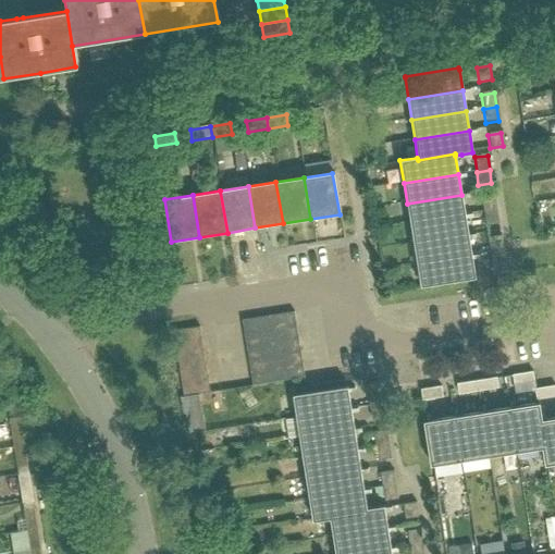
[(461,195),(407,204),(410,223),(465,214),(461,195)]
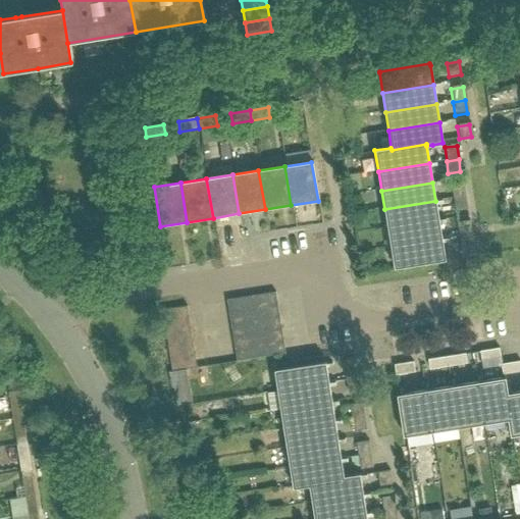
[(450,186),(452,199),(464,197),(462,184),(450,186)]
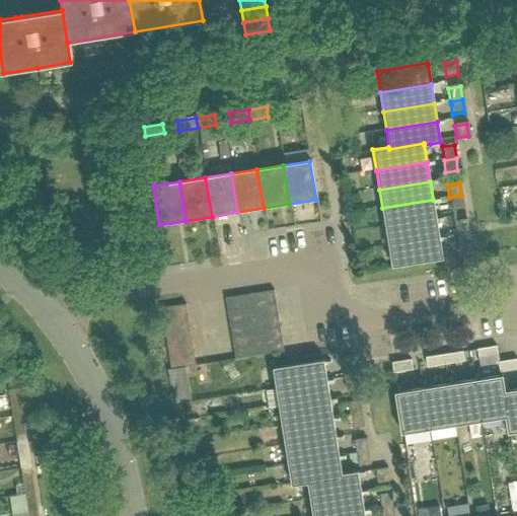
[(461,196),(449,198),(451,210),(463,209),(461,196)]
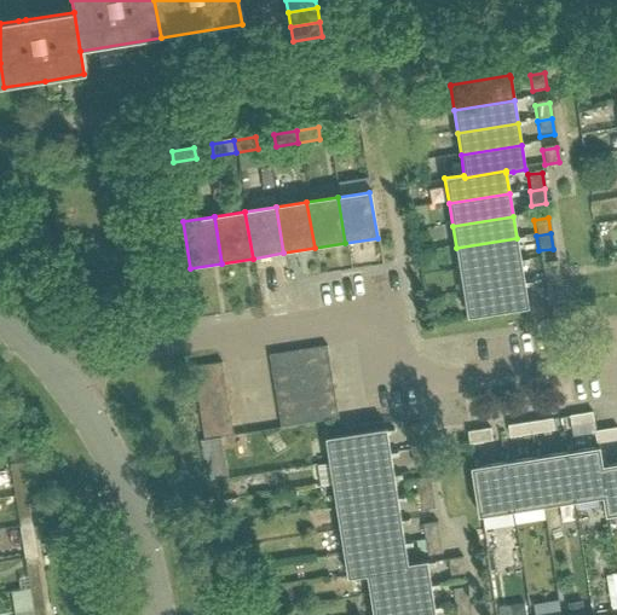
[(517,238),(456,248),(460,271),(520,261),(517,238)]
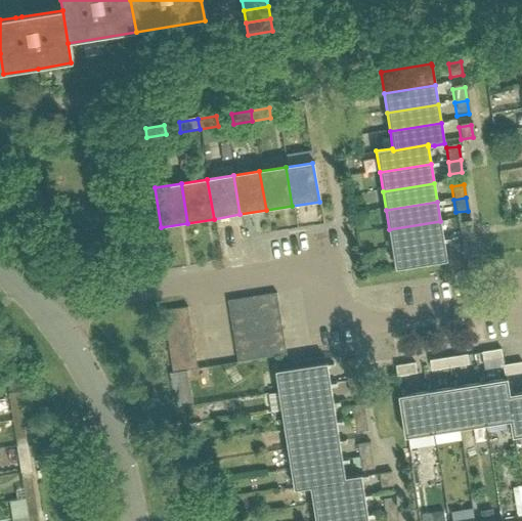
[(440,221),(389,229),(391,248),(443,240),(440,221)]
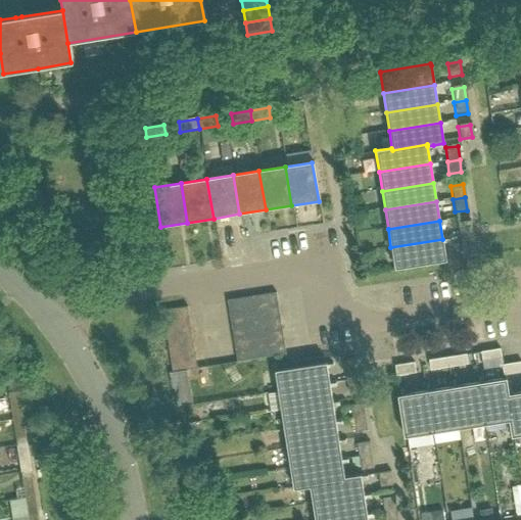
[(457,224),(459,240),(471,238),(469,223),(457,224)]
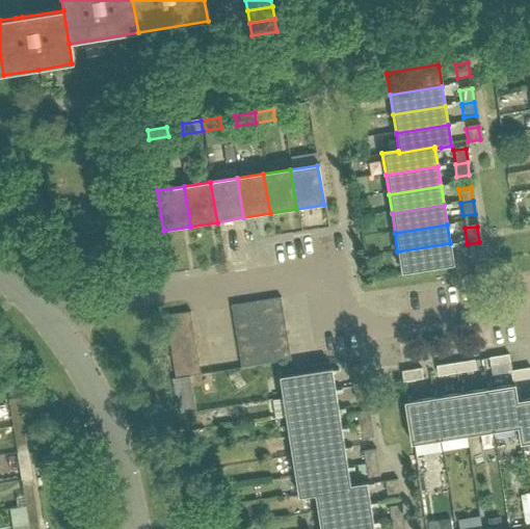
[(470,261),(482,259),(479,242),(467,244),(470,261)]
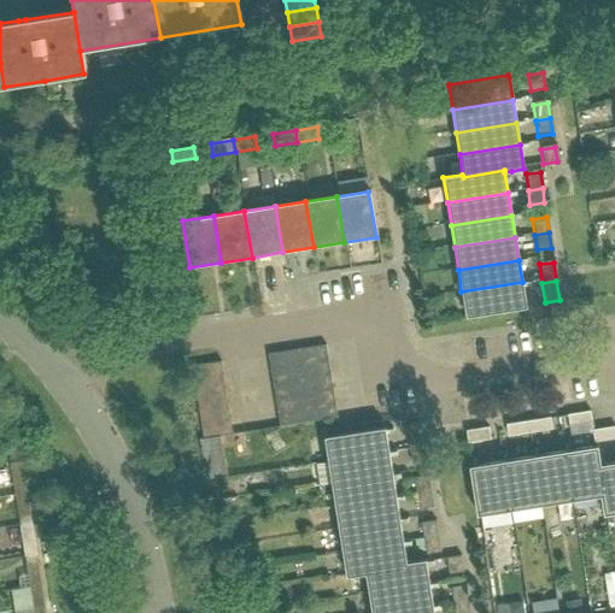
[(522,282),(461,292),(466,317),(523,307),(526,307),(526,305),(522,282)]
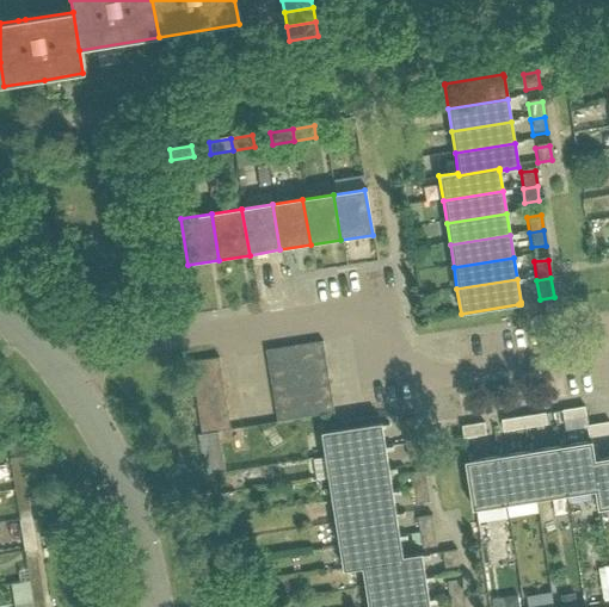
[(295,363),(321,358),(319,344),(293,348),(295,363)]
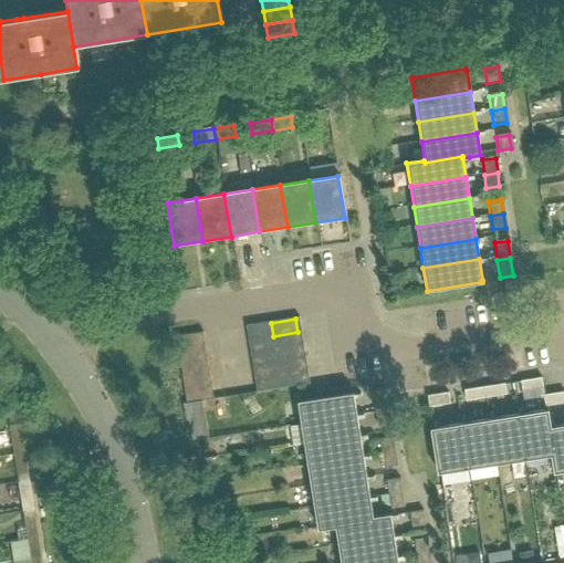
[(246,340),(273,336),(271,323),(243,327),(246,340)]
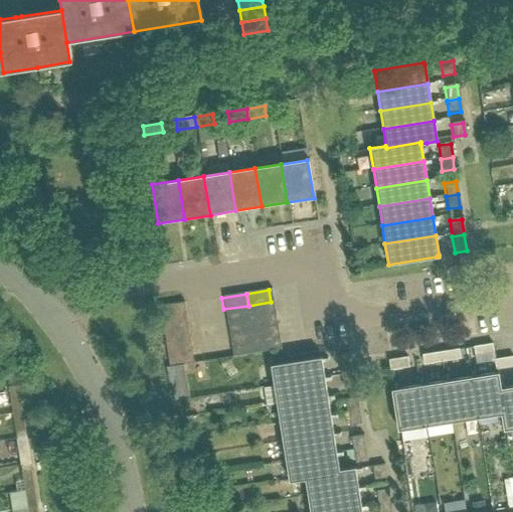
[(249,317),(273,314),(271,302),(248,306),(249,317)]
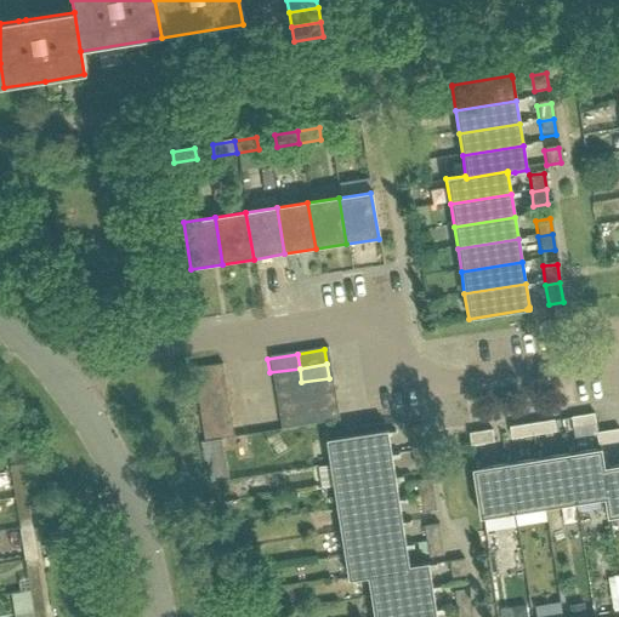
[(193,386),(221,381),(220,366),(191,371),(193,386)]
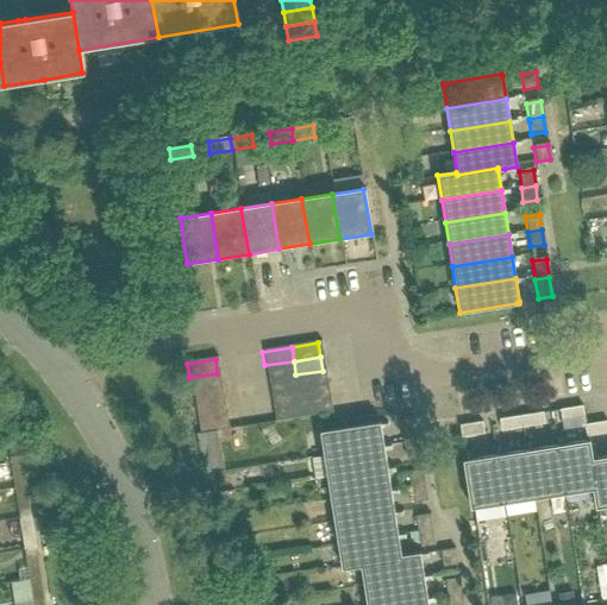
[(267,379),(295,375),(294,361),(264,365),(267,379)]
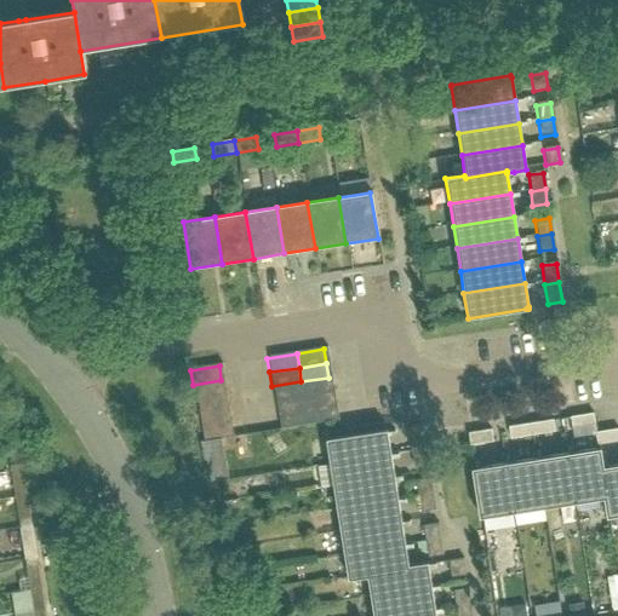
[(303,396),(331,392),(328,378),(301,381),(303,396)]
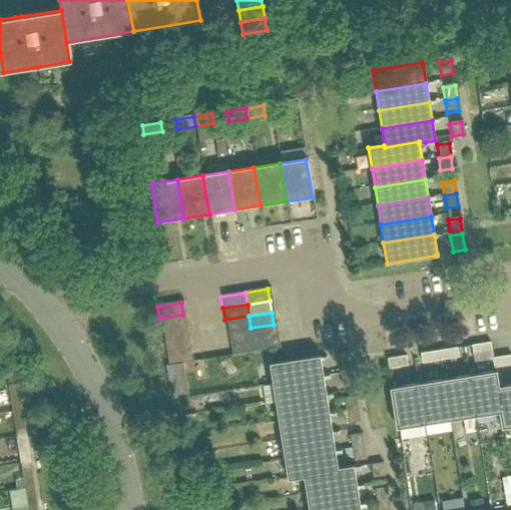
[(161,331),(184,327),(182,315),(159,319),(161,331)]
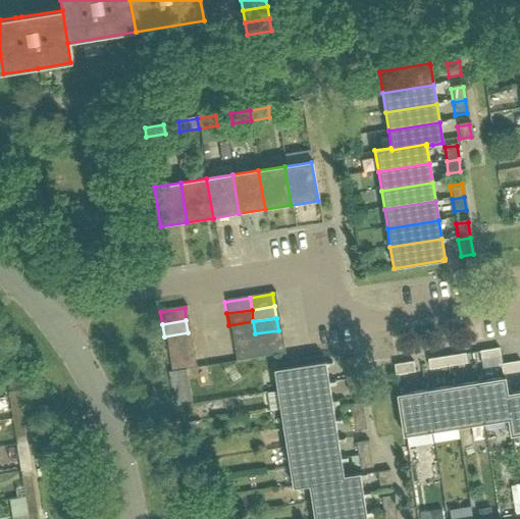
[(230,338),(255,333),(253,321),(228,325),(230,338)]
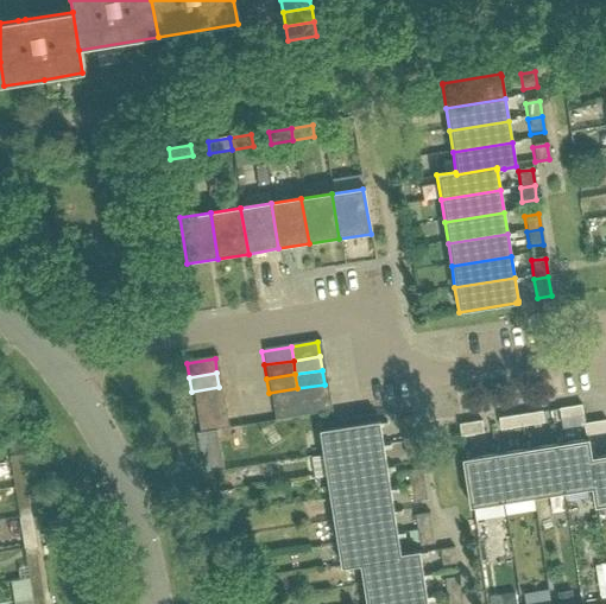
[(300,402),(327,398),(324,385),(297,388),(300,402)]
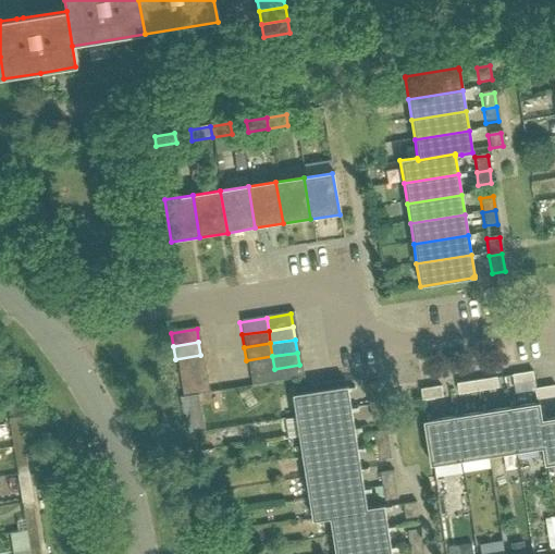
[(177,371),(202,368),(200,355),(175,359),(177,371)]
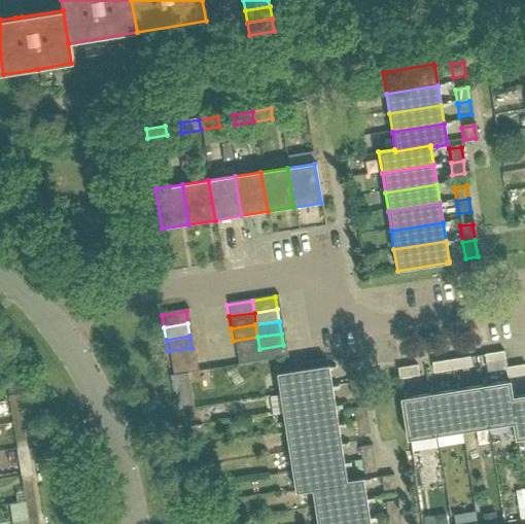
[(235,353),(259,349),(257,337),(233,341),(235,353)]
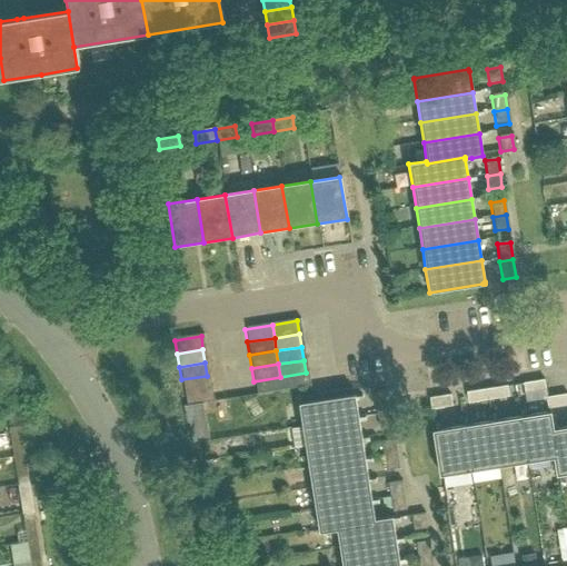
[(280,377),(282,390),(308,387),(306,373),(280,377)]
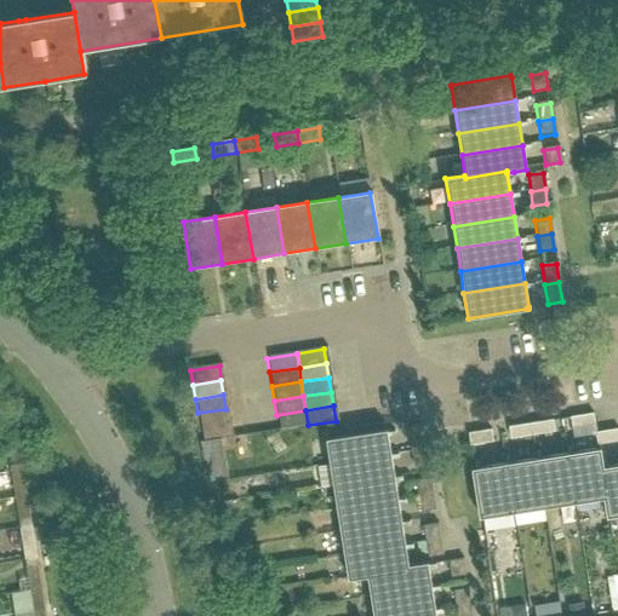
[(199,427),(228,422),(225,409),(198,413),(199,427)]
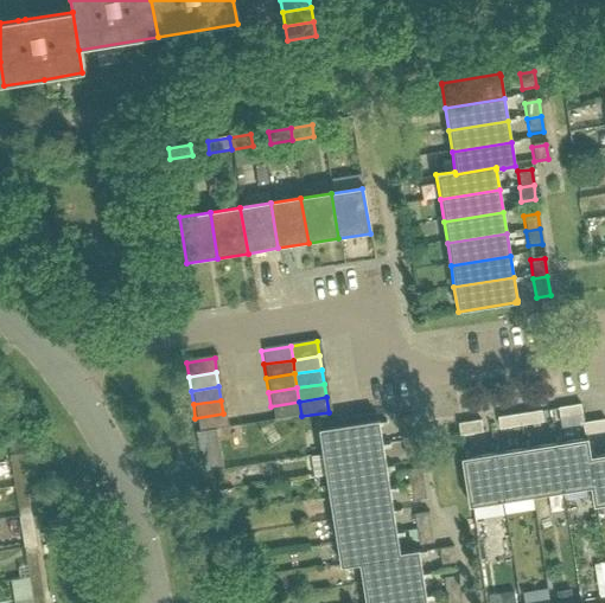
[(273,421),(301,416),(299,402),(271,406),(273,421)]
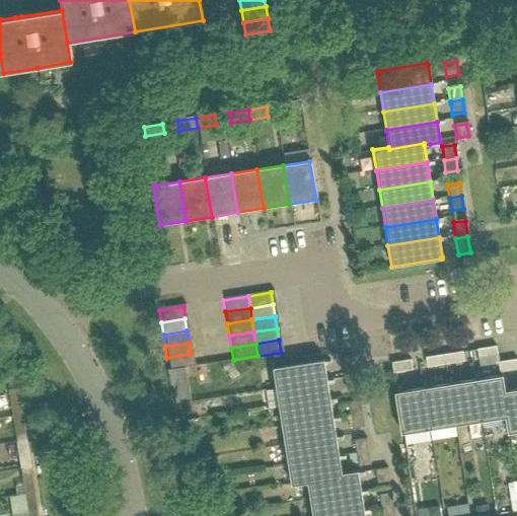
[(477,360),(496,357),(494,348),(475,350),(477,360)]
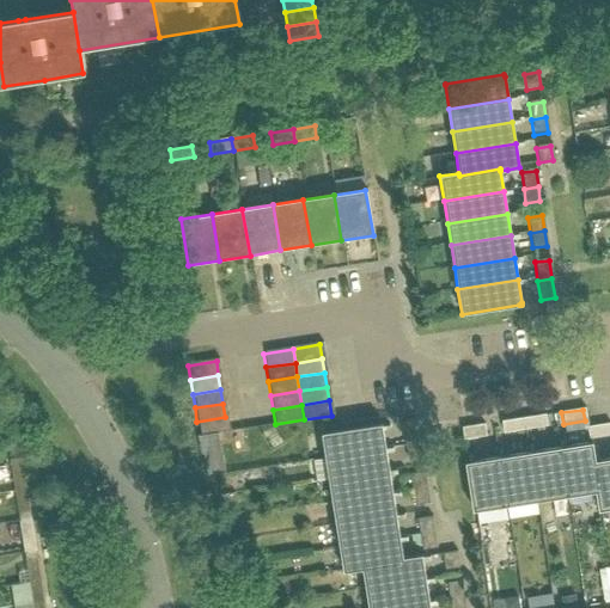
[(522,419),(524,430),(546,427),(543,416),(522,419)]
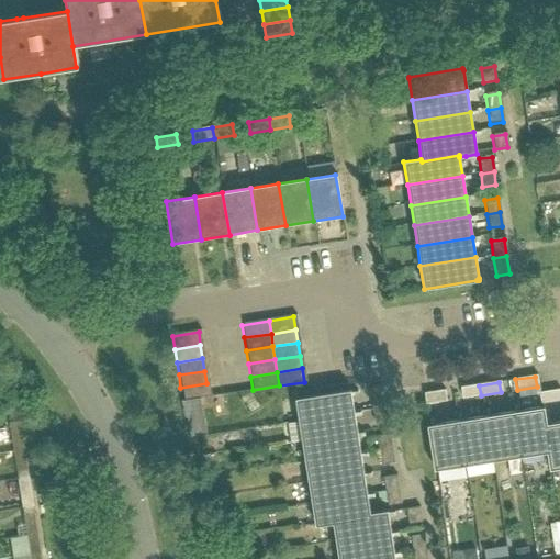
[(206,383),(180,388),(182,401),(209,398),(206,383)]
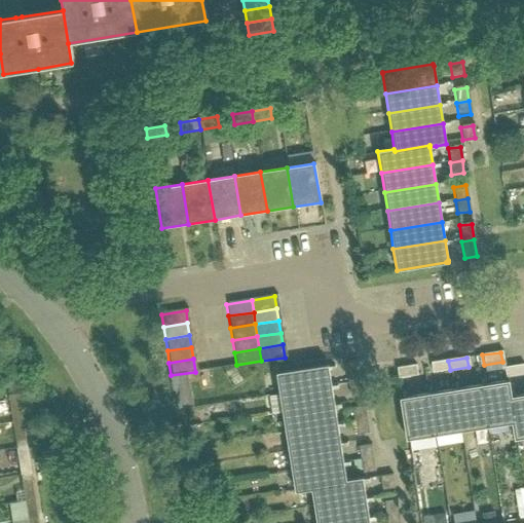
[(431,373),(450,370),(448,361),(429,364),(431,373)]
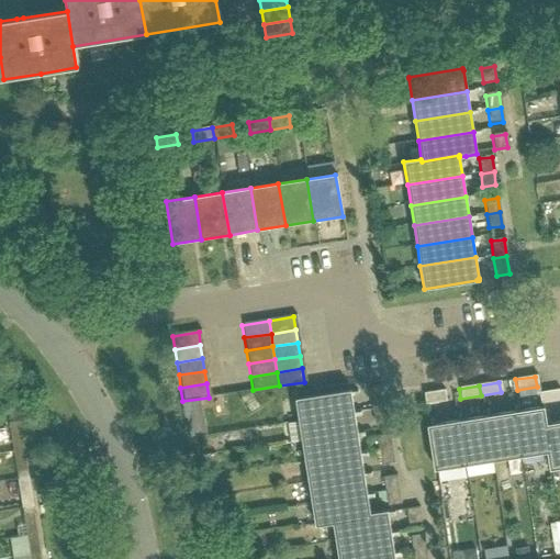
[(371,406),(383,404),(381,388),(368,390),(371,406)]
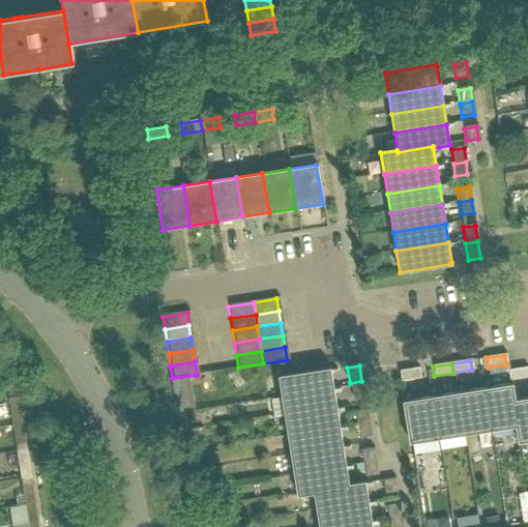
[(329,368),(277,376),(282,398),(332,389),(330,371),(329,368)]
